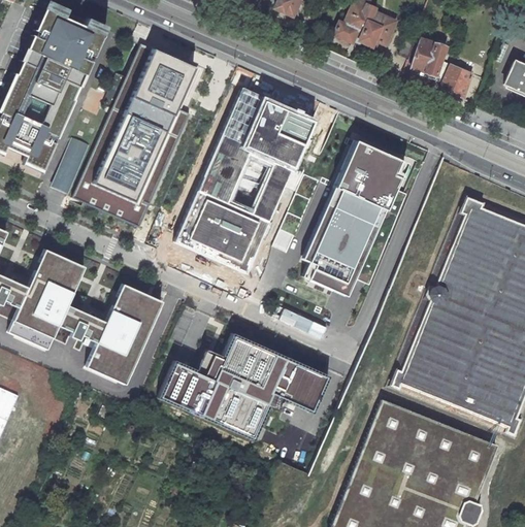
[(262,0),(258,9),(265,12),(270,4),(276,6),(294,14),(300,0),(262,0)]
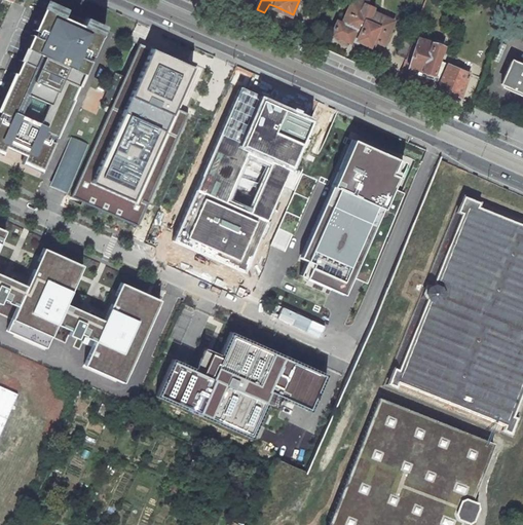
[(370,0),(359,0),(358,4),(355,2),(345,24),(340,22),(335,33),(352,41),(356,36),(361,38),(360,39),(372,44),(373,42),(377,43),(378,40),(385,43),(396,21),(374,11),(376,7),(369,4),(370,0)]
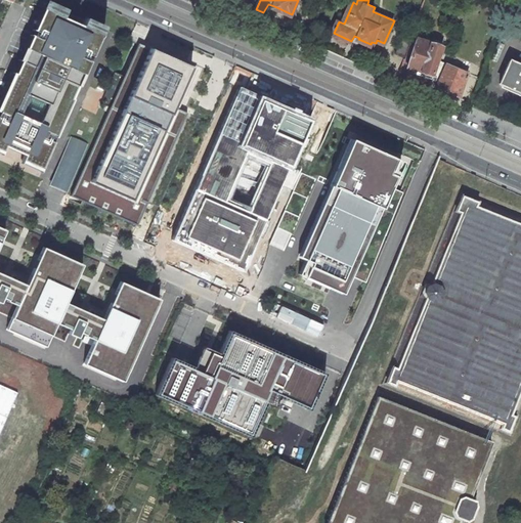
[(509,1),(506,0),(493,0),(489,11),(504,16),(509,1)]
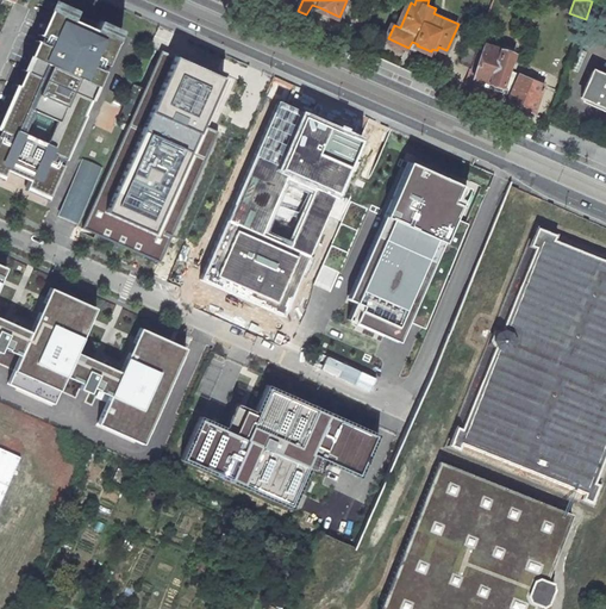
[(80,13),(56,2),(45,28),(44,30),(42,35),(44,35),(42,41),(39,39),(26,69),(27,70),(22,85),(20,84),(0,129),(1,129),(0,132),(0,173),(6,176),(10,169),(32,180),(29,186),(51,197),(66,165),(64,163),(67,159),(68,159),(88,115),(87,115),(94,99),(94,100),(108,70),(106,69),(108,64),(111,64),(125,32),(101,23),(99,29),(76,19),(80,13)]
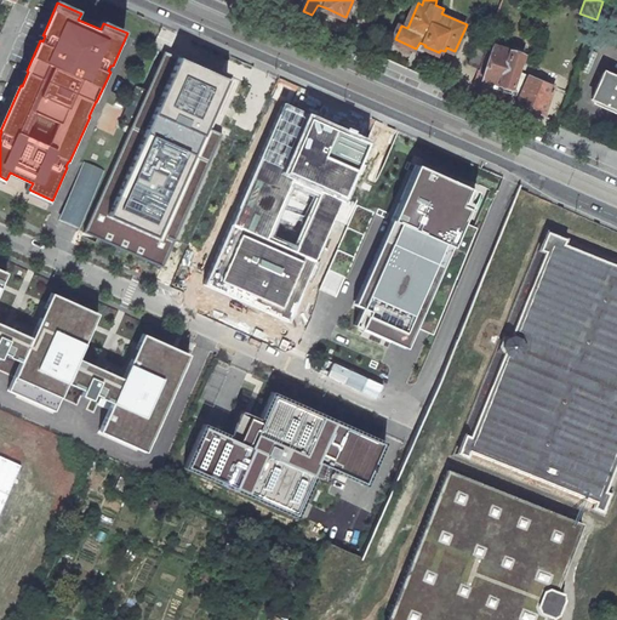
[(490,46),(480,43),(472,63),(483,68),(490,46)]
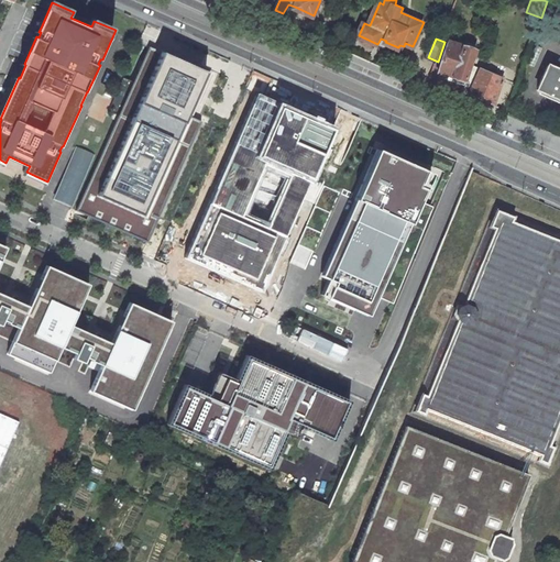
[(478,50),(451,40),(440,72),(454,76),(453,80),(465,84),(473,64),(478,50)]
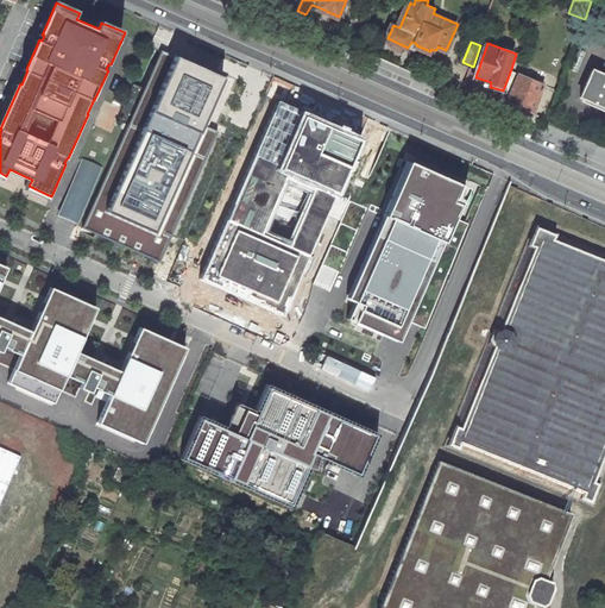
[(226,77),(164,50),(84,227),(163,262),(221,131),(205,124),(226,77)]
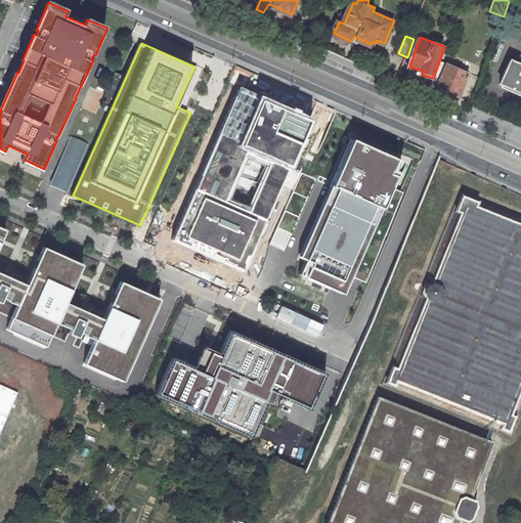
[(470,72),(440,59),(433,78),(440,82),(438,85),(462,95),(470,72)]
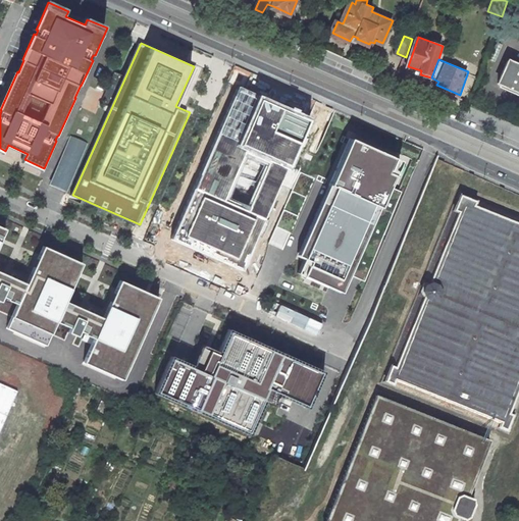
[(518,63),(510,59),(500,83),(518,91),(518,63)]
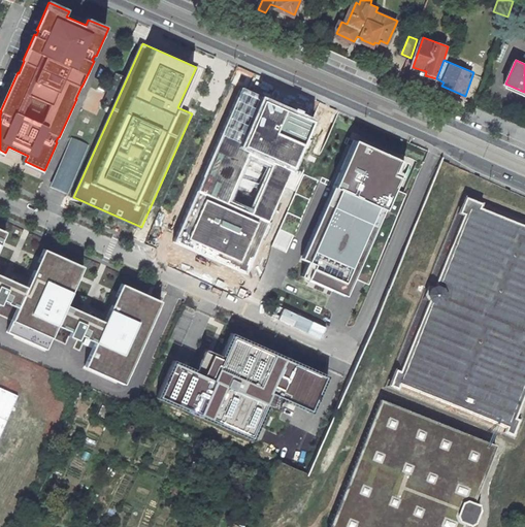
[(241,86),(174,241),(251,274),(318,119),(241,86)]
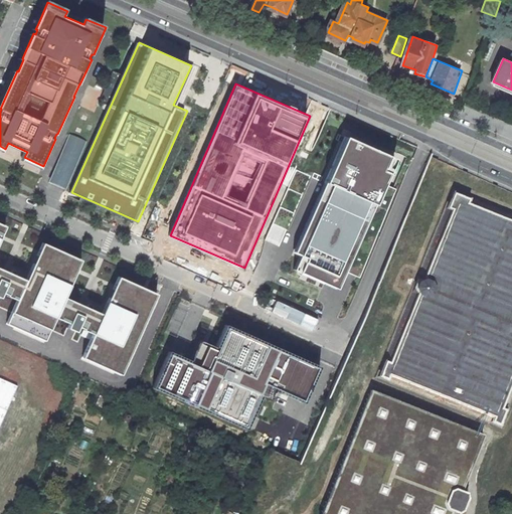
[(73,133),(51,180),(67,188),(90,140),(73,133)]
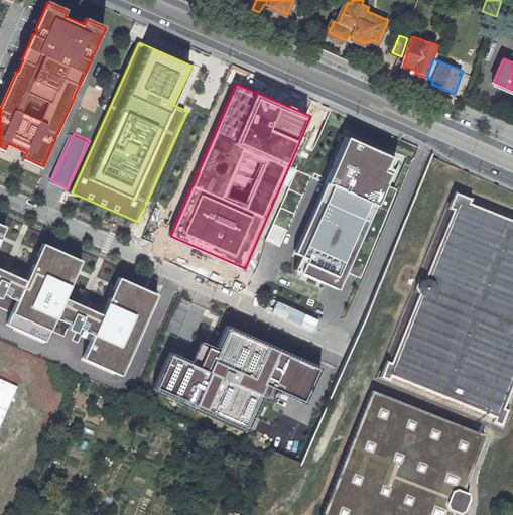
[(392,159),(348,140),(329,184),(335,186),(303,256),(309,259),(303,273),(329,285),(334,274),(358,285),(399,192),(387,187),(392,176),(386,173),(392,159)]
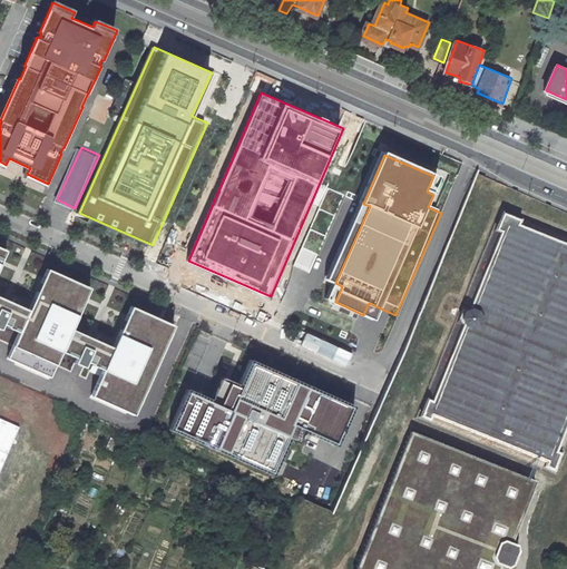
[(335,283),(370,206),(363,204),(329,280),(335,283)]
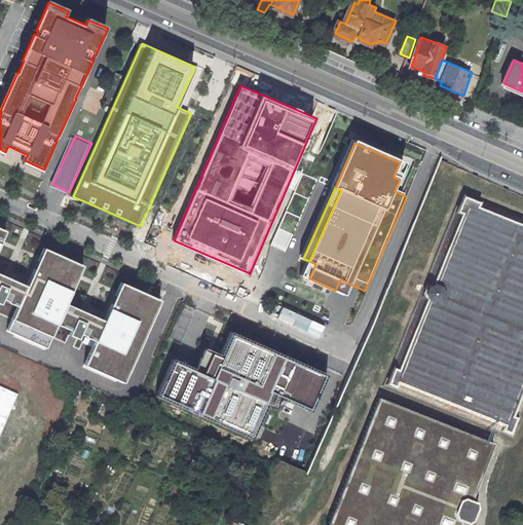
[(522,213),(464,190),(384,385),(493,428),(516,438),(522,420),(522,213)]
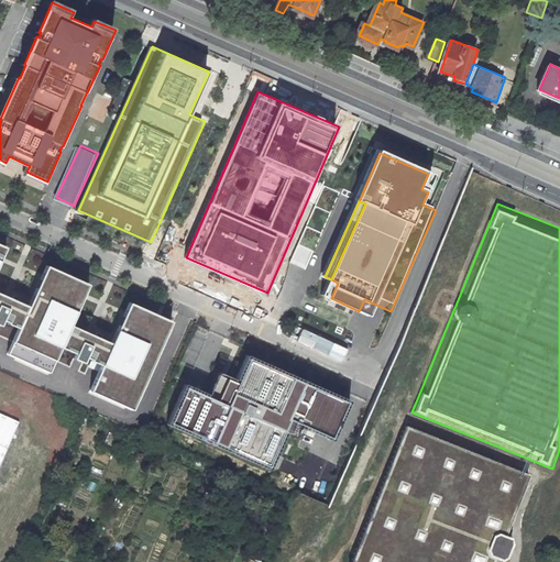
[(0,322),(3,324),(6,320),(21,328),(15,341),(24,344),(19,356),(52,372),(64,346),(78,353),(76,357),(86,362),(88,356),(94,359),(92,360),(103,365),(92,390),(128,406),(133,394),(140,397),(171,328),(164,326),(166,318),(139,305),(133,319),(125,316),(113,343),(103,338),(105,334),(102,332),(99,332),(97,335),(73,324),(88,291),(80,288),(84,281),(56,268),(50,282),(43,278),(31,306),(21,300),(21,297),(20,295),(17,295),(14,298),(0,290),(0,265),(6,254),(0,251),(0,245),(1,243),(0,242),(0,322)]
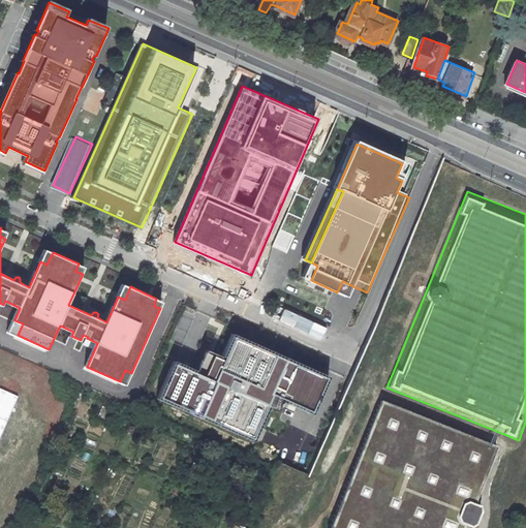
[(47,265),(53,252),(47,249),(40,261),(47,265)]
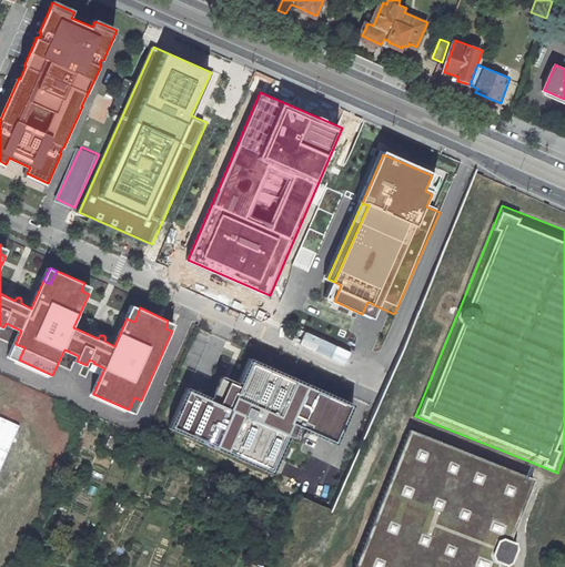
[(89,294),(92,286),(84,283),(81,291),(89,294)]
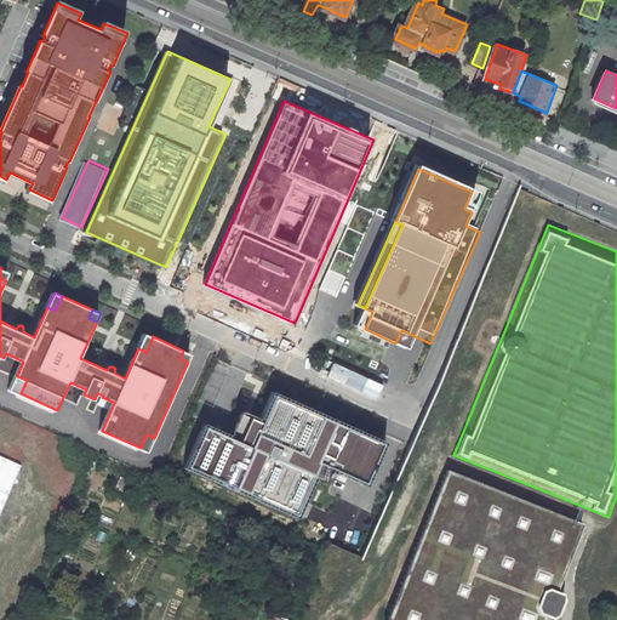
[(415,336),(401,330),(395,343),(410,350),(415,336)]
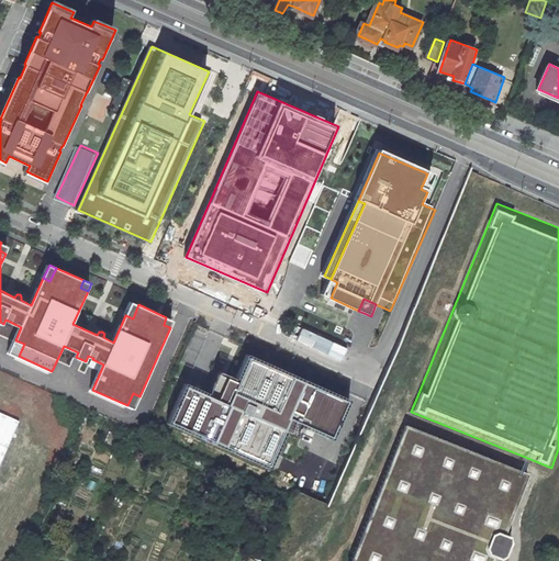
[(133,318),(138,304),(132,302),(125,315),(133,318)]
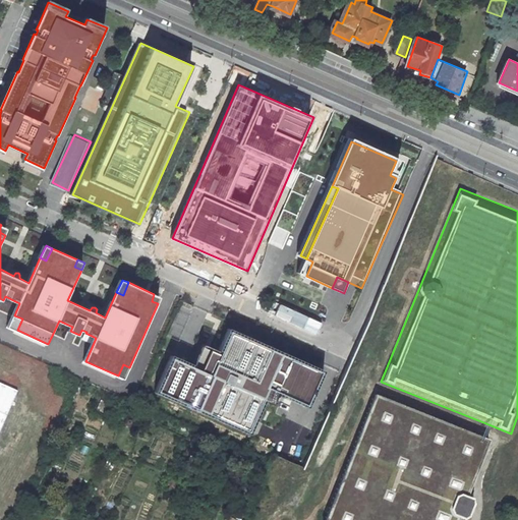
[(158,303),(161,297),(154,294),(152,301),(158,303)]
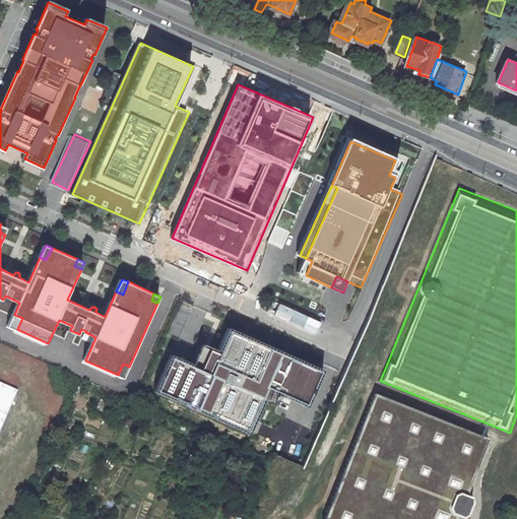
[(17,329),(22,318),(14,315),(9,326),(17,329)]
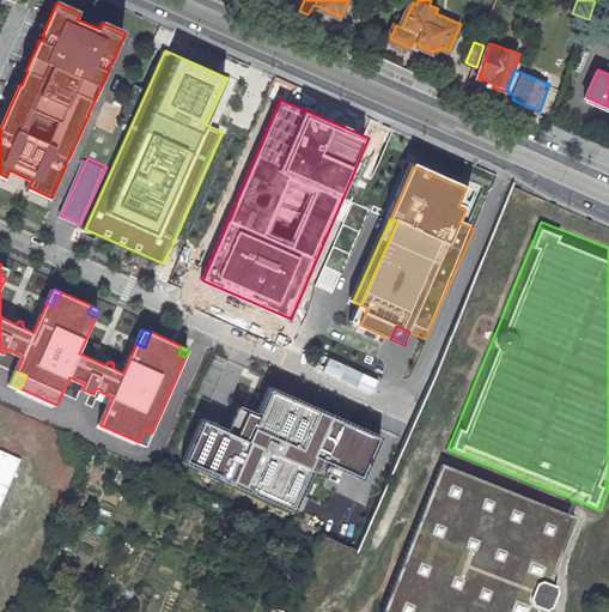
[(381,437),(268,387),(256,413),(241,407),(230,431),(206,420),(189,459),(294,506),(312,468),(321,472),(327,459),(363,476),(381,437)]
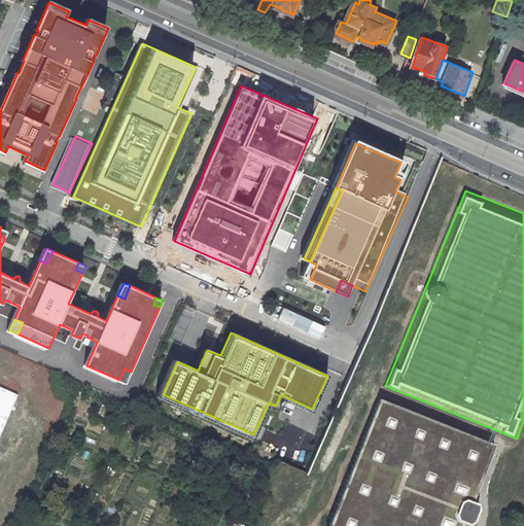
[(126,383),(131,372),(125,369),(119,380),(126,383)]
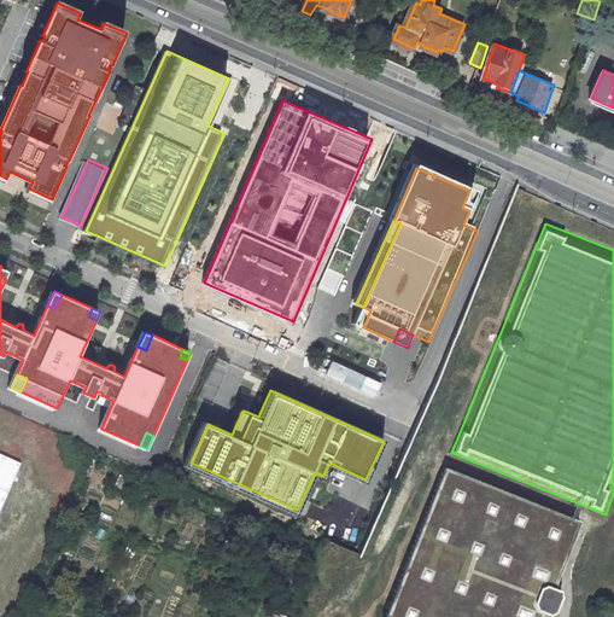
[(0,449),(0,521),(25,461),(0,449)]
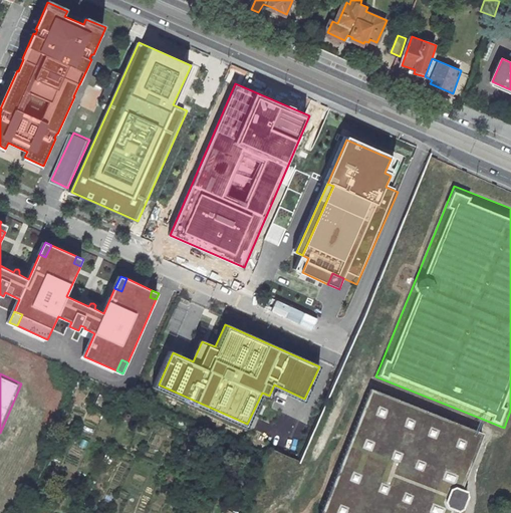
[(477,433),(364,388),(313,512),(450,512),(482,435),(477,433)]
